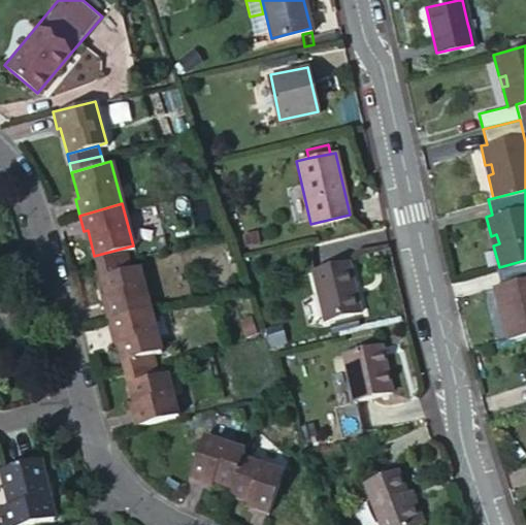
[(255,230),(242,233),(244,244),(257,241),(255,230)]
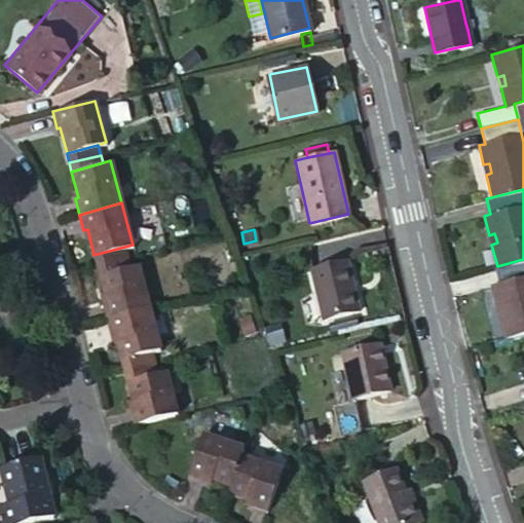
[(124,248),(94,255),(96,265),(127,257),(124,248)]
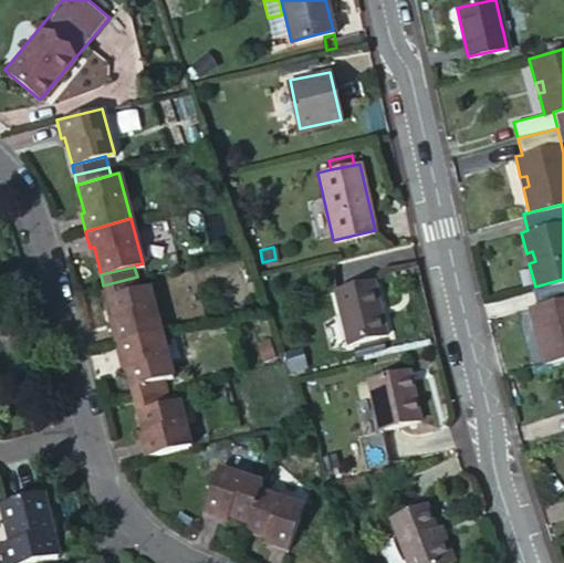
[(137,277),(103,285),(106,296),(139,287),(137,277)]
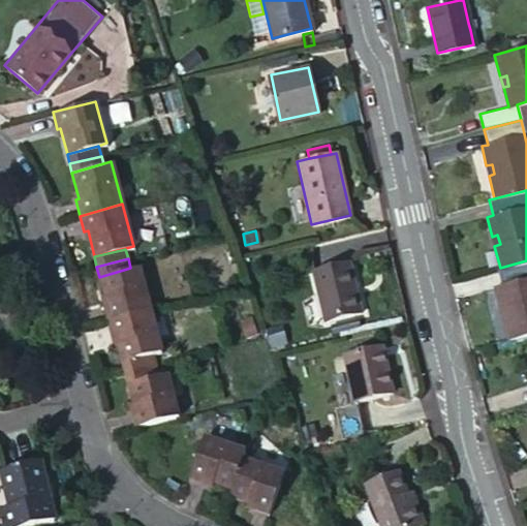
[(502,315),(508,338),(526,333),(526,260),(500,268),(496,269),(500,284),(494,286),(499,305),(504,304),(507,314),(502,315)]
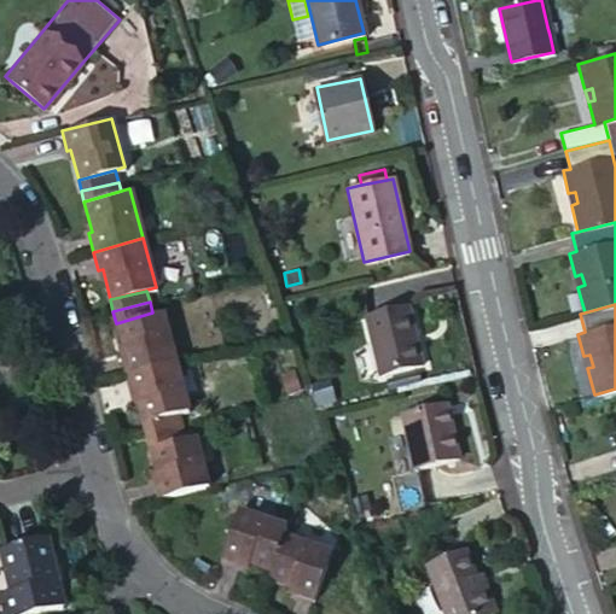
[(420,363),(407,305),(364,315),(378,373),(420,363)]
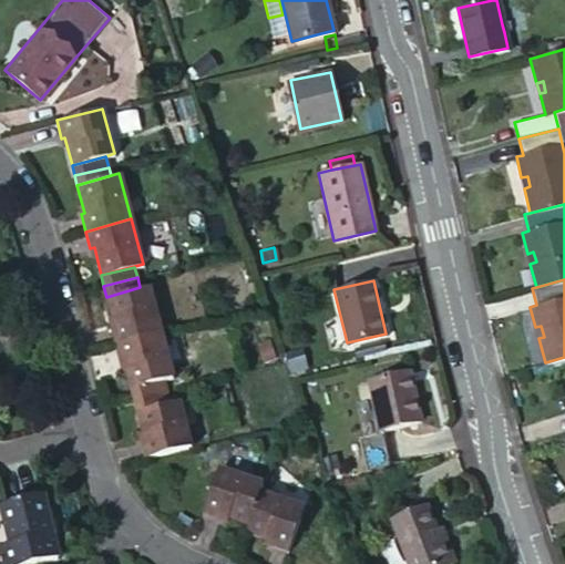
[(110,326),(114,342),(160,330),(147,285),(140,287),(106,297),(114,325),(110,326)]
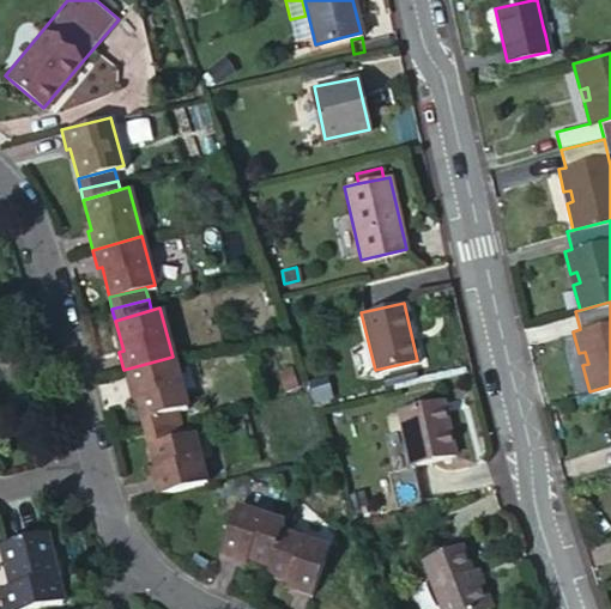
[(585,352),(579,353),(582,365),(588,364),(585,352)]
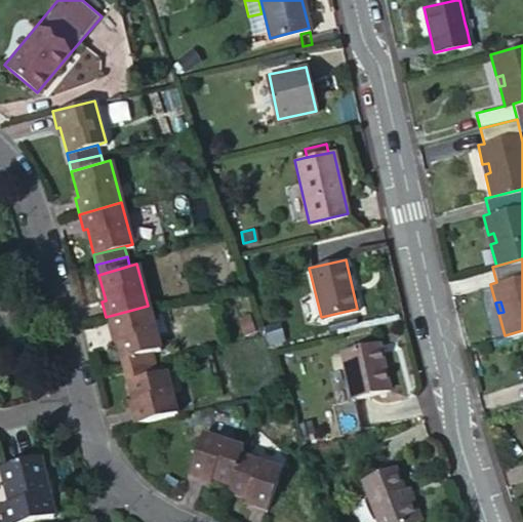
[(148,306),(106,317),(111,333),(114,332),(121,358),(152,351),(159,348),(148,306)]
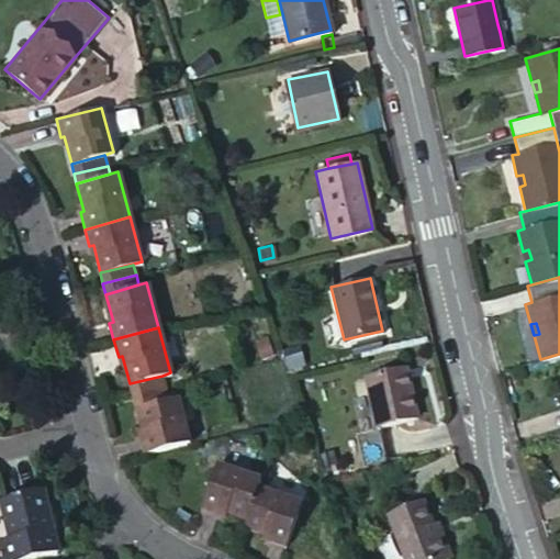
[(416,416),(405,367),(365,377),(376,425),(416,416)]
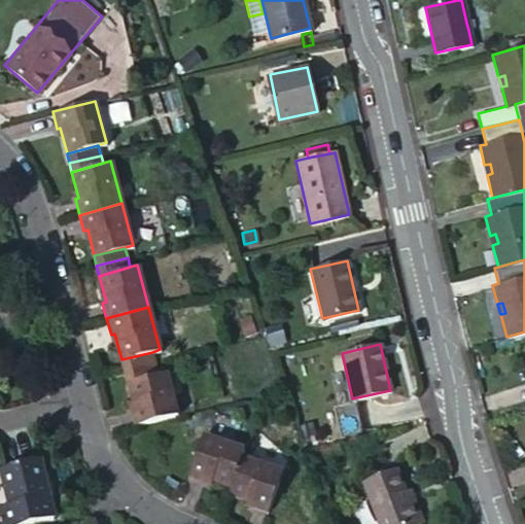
[(152,352),(121,359),(124,370),(155,362),(152,352)]
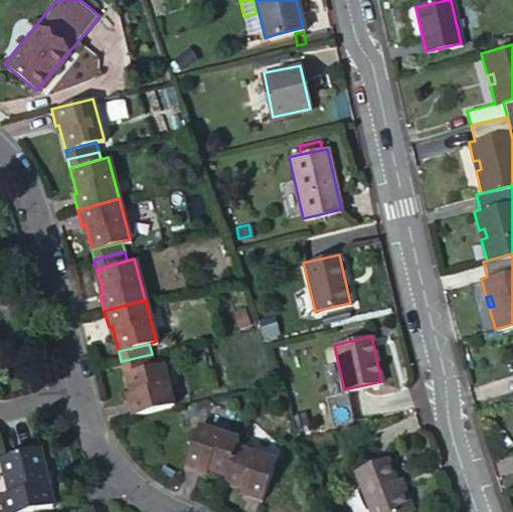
[(152,354),(121,361),(123,373),(154,364),(152,354)]
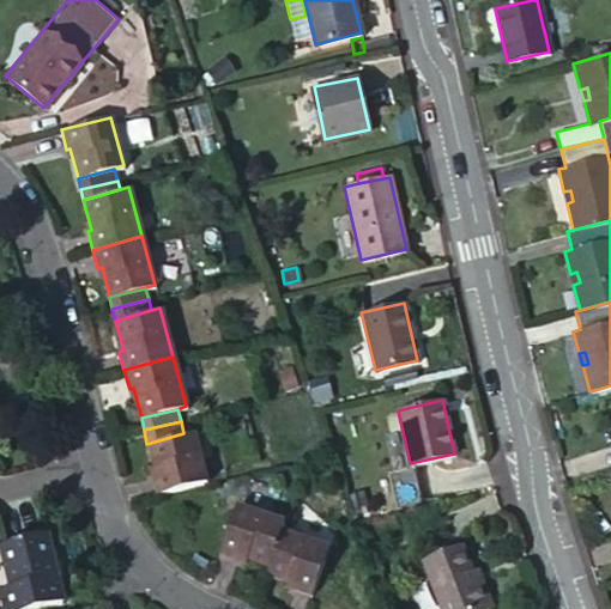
[(151,475),(156,493),(206,481),(192,431),(183,433),(146,444),(155,474),(151,475)]
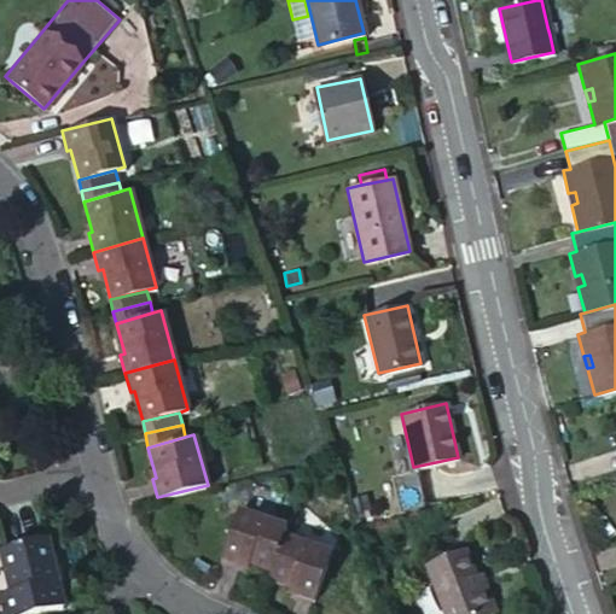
[(422,503),(413,467),(389,472),(397,510),(422,503)]
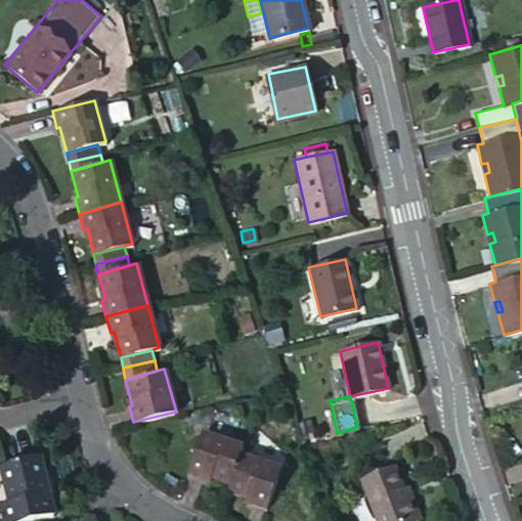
[(202,477),(204,474),(211,476),(228,482),(240,451),(242,444),(201,430),(186,472),(202,477)]
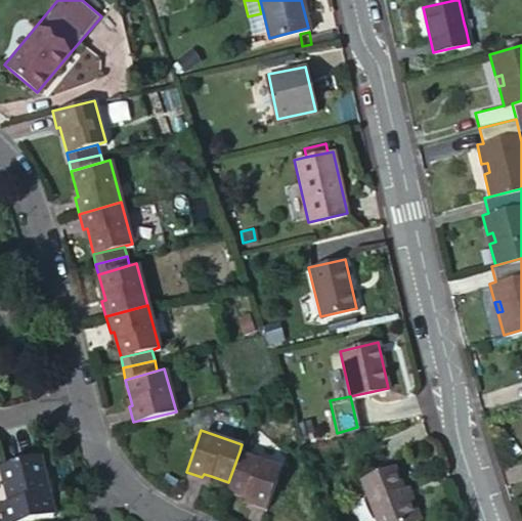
[(250,503),(265,508),(280,467),(240,451),(228,482),(225,489),(244,496),(251,498),(250,503)]
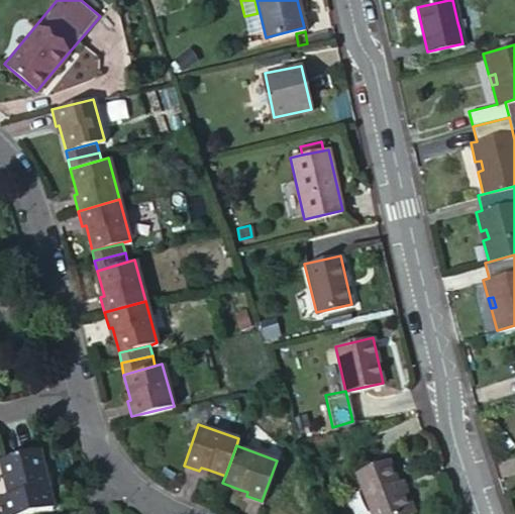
[(18,513),(53,506),(38,448),(0,458),(0,467),(7,494),(0,495),(0,508),(1,513),(18,513)]
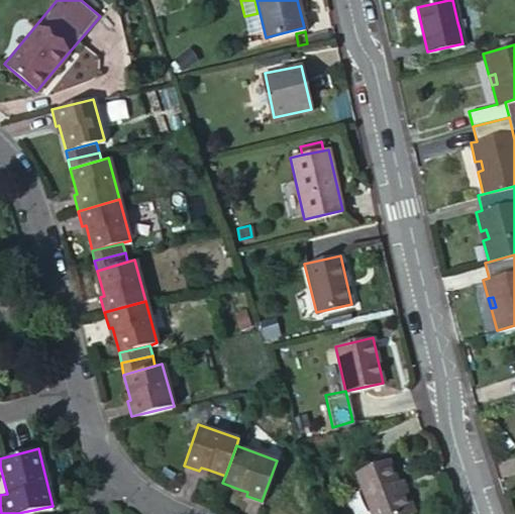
[(388,460),(355,473),(372,513),(401,513),(413,510),(404,487),(399,489),(396,482),(388,460)]
